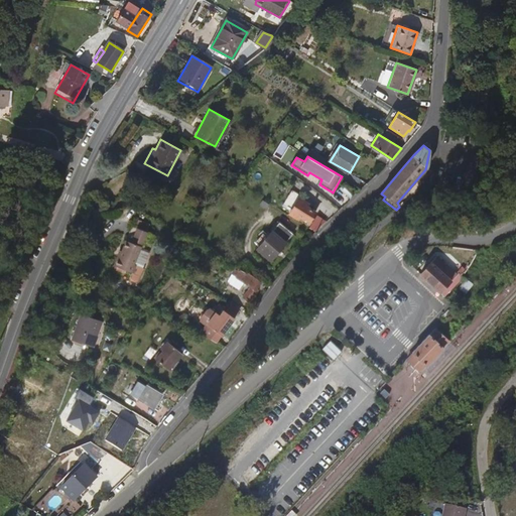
[(344,183),(339,188),(351,198),(355,192),(344,183)]
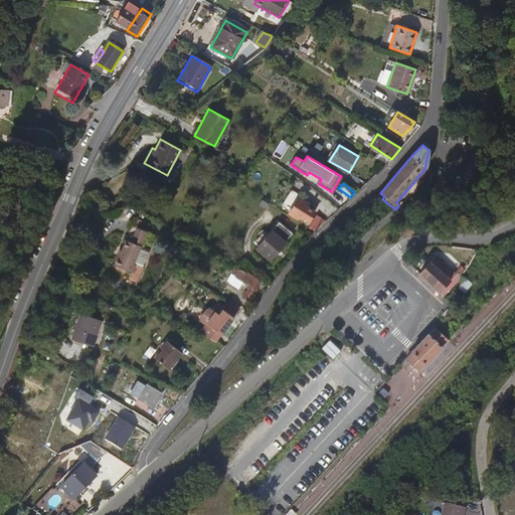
[(301,195),(287,186),(277,201),(291,210),(290,212),(298,217),(299,215),(308,221),(315,211),(306,205),(307,203),(299,197),(301,195)]
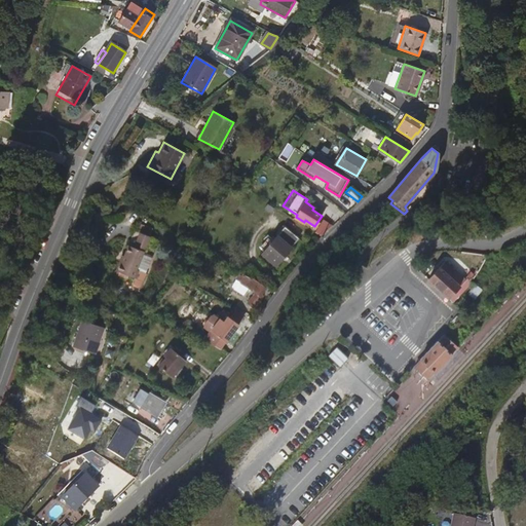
[(115,271),(134,279),(137,271),(135,270),(149,238),(135,231),(120,263),(118,263),(115,271)]
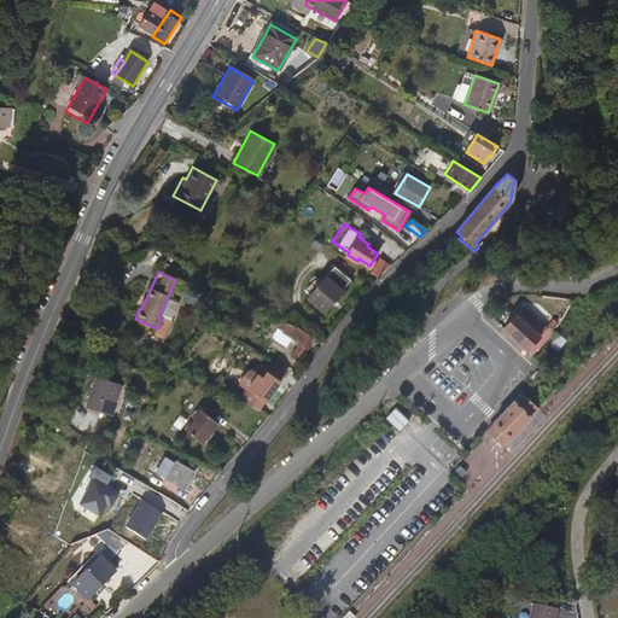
[(325,312),(343,291),(325,277),(308,297),(325,312)]
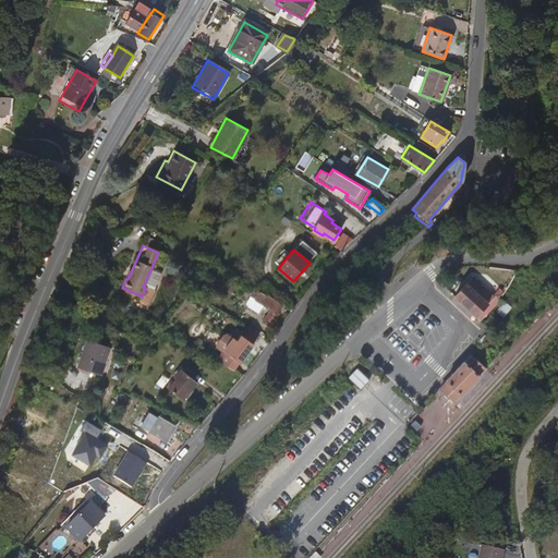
[(504,283),(498,279),(493,288),(488,286),(484,290),(494,296),(504,283)]
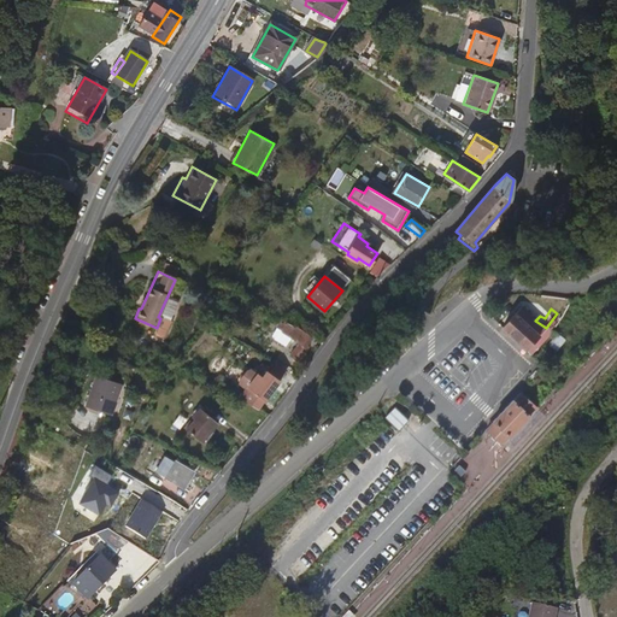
[(501,328),(526,351),(538,338),(513,316),(501,328)]
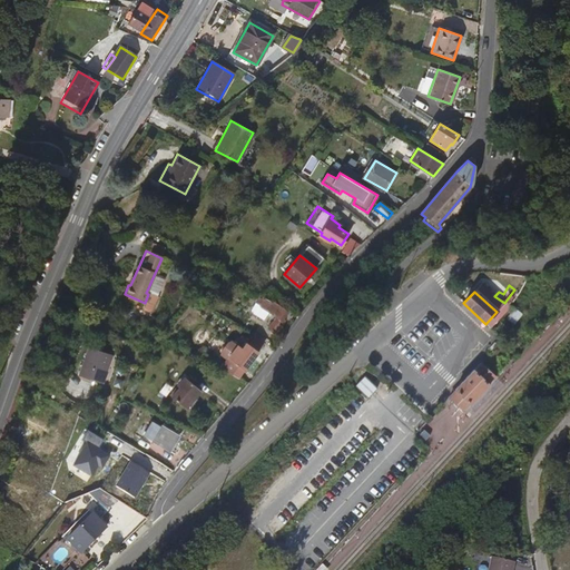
[(287,313),(274,302),(273,303),(263,295),(261,298),(263,300),(261,304),(267,310),(266,311),(276,317),(267,328),(274,333),(285,321),(283,318),(287,313)]
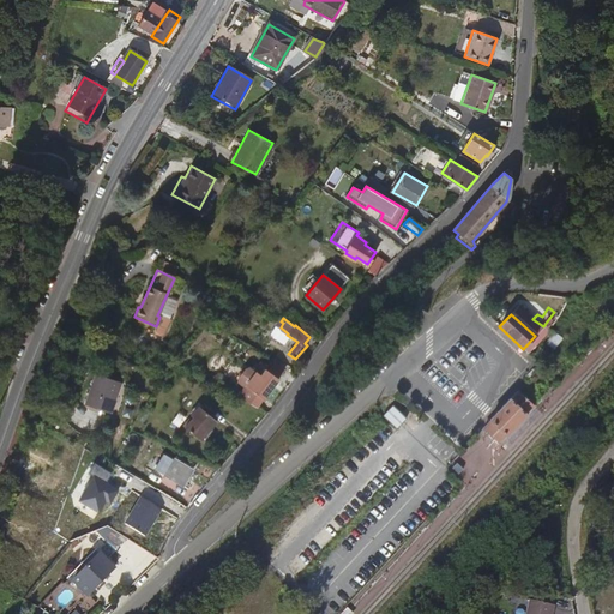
[(120,373),(126,362),(119,359),(113,369),(120,373)]
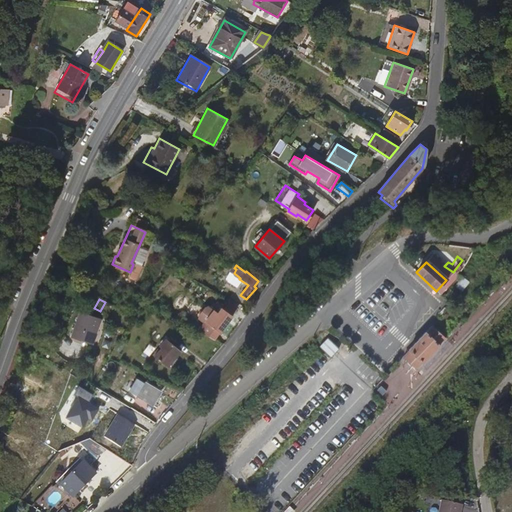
[(231,316),(222,308),(218,312),(214,311),(201,327),(207,332),(208,331),(215,337),(231,316)]
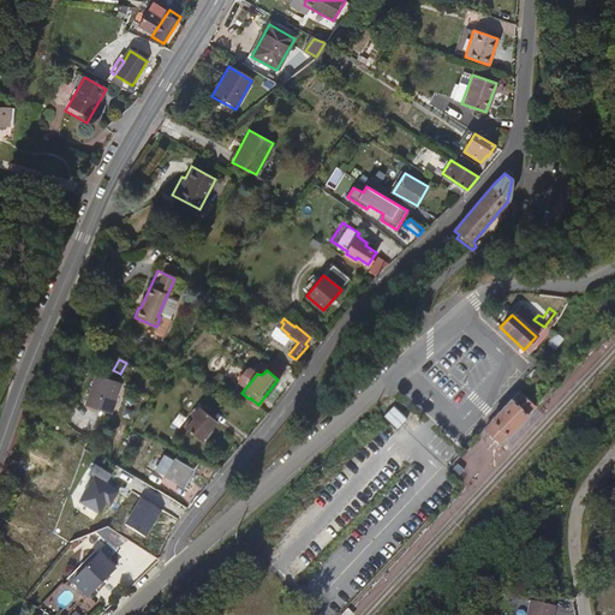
[(118,382),(93,374),(82,405),(107,412),(118,382)]
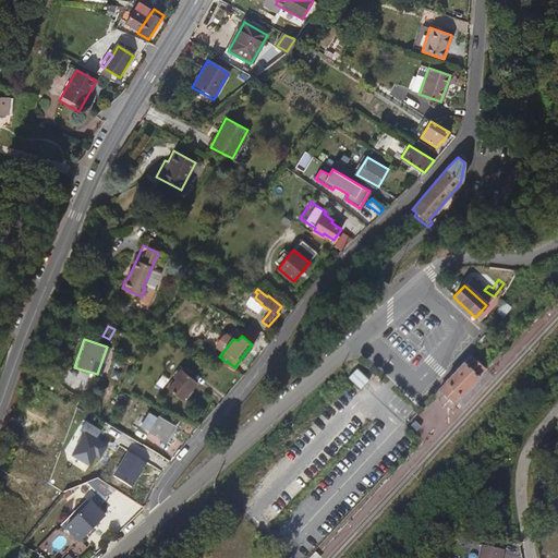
[(219,356),(216,361),(233,368),(234,367),(227,361),(226,362),(219,356)]
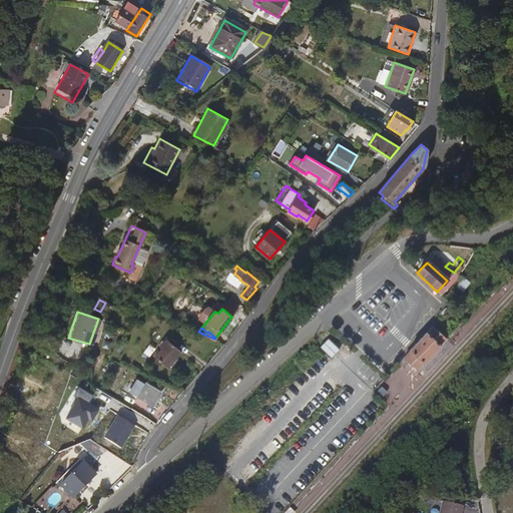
[(442,347),(448,341),(445,338),(434,328),(428,334),(427,334),(424,338),(420,341),(411,351),(412,352),(406,358),(419,371),(425,364),(426,365),(430,361),(435,355),(439,352),(440,350),(442,348),(442,347)]
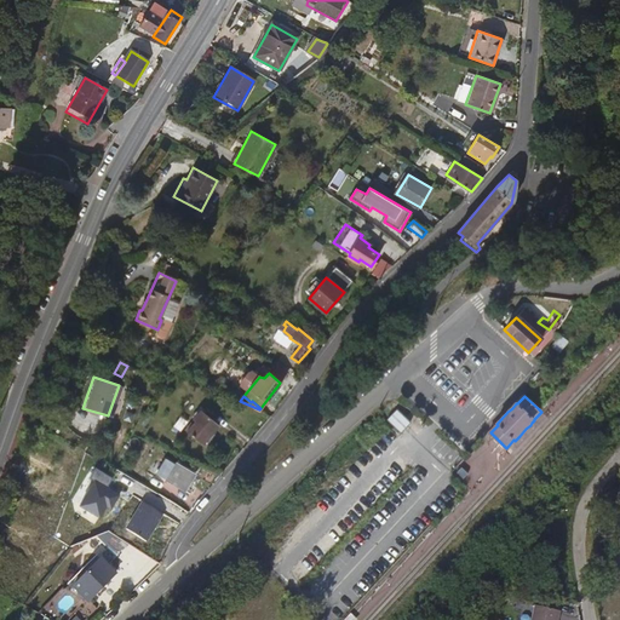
[(390,420),(400,429),(409,418),(401,409),(390,420)]
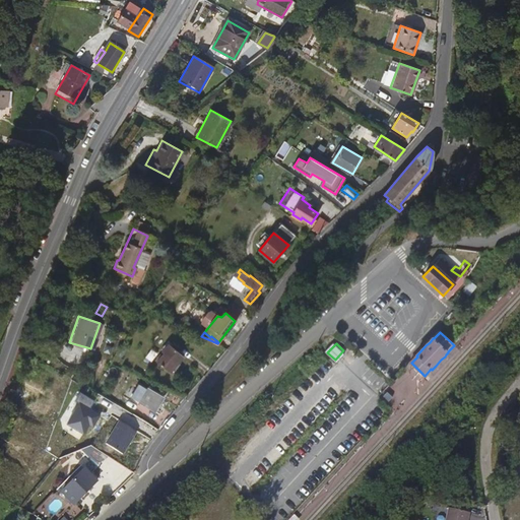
[(184,355),(169,344),(163,352),(165,354),(157,363),(171,373),(184,355)]
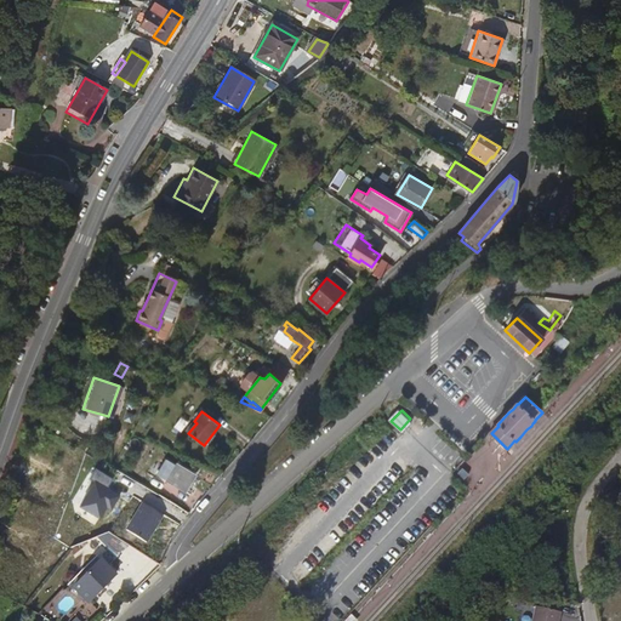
[(175,465),(165,483),(182,494),(193,477),(175,465)]
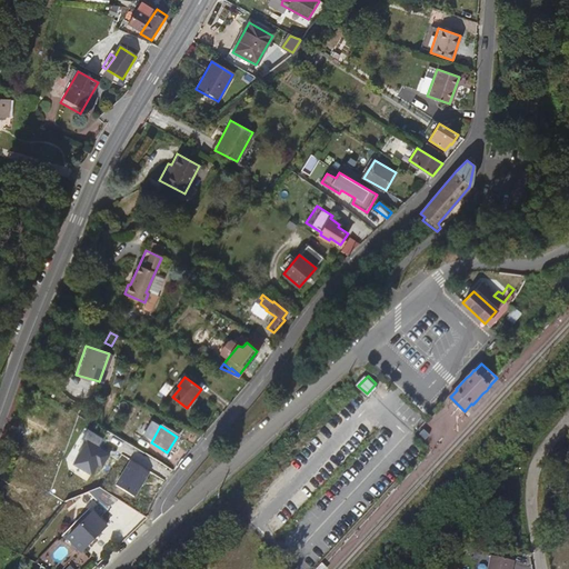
[(89,508),(70,527),(87,543),(106,526),(89,508)]
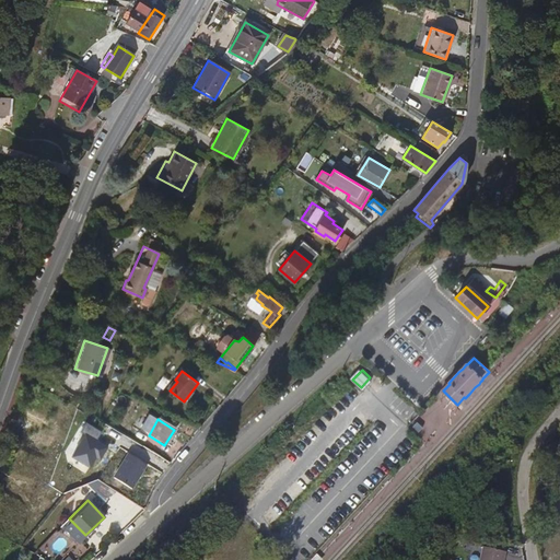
[(485,548),(481,559),(504,559),(505,552),(485,548)]
